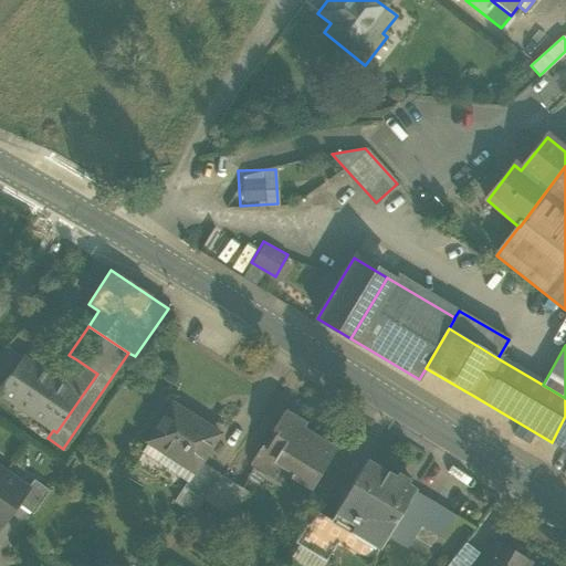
[(6,348),(0,355),(0,391),(22,359),(6,348)]
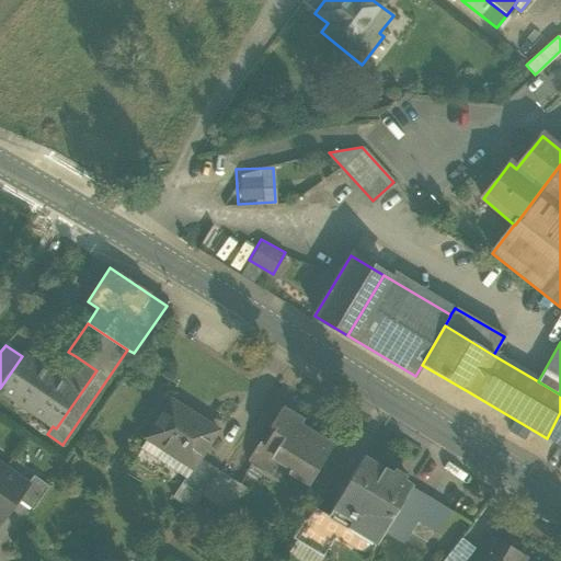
[(54,373),(41,363),(38,366),(22,356),(0,388),(0,390),(15,401),(15,400),(53,426),(56,428),(79,396),(58,381),(60,378),(54,373)]
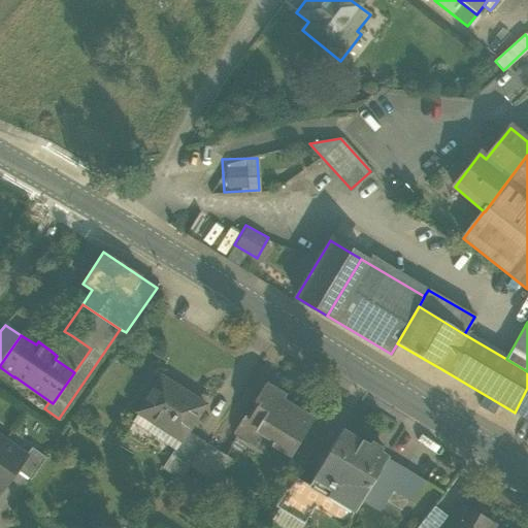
[(91,349),(71,335),(57,356),(55,359),(74,372),(91,349)]
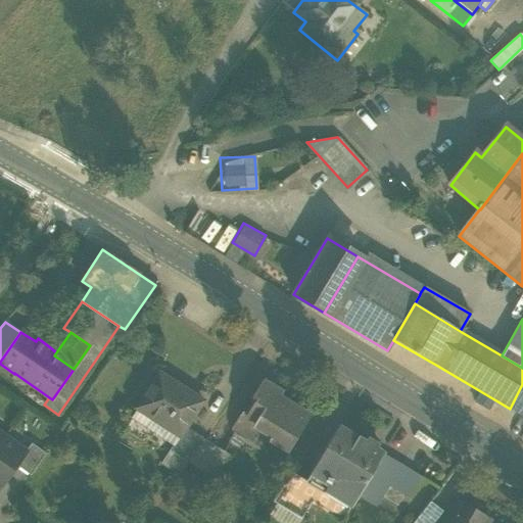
[(175,383),(158,372),(135,409),(178,437),(179,437),(186,427),(202,401),(186,390),(186,391),(174,384),(175,383)]
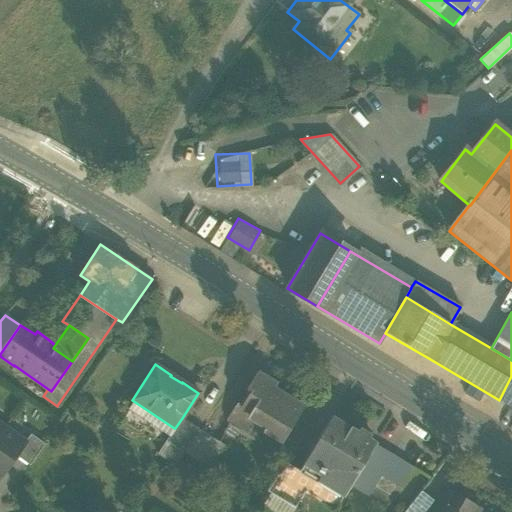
[(275,384),(260,374),(241,406),(237,403),(227,420),(252,435),(261,420),(267,424),(262,432),(281,443),(303,407),(272,388),(275,384)]
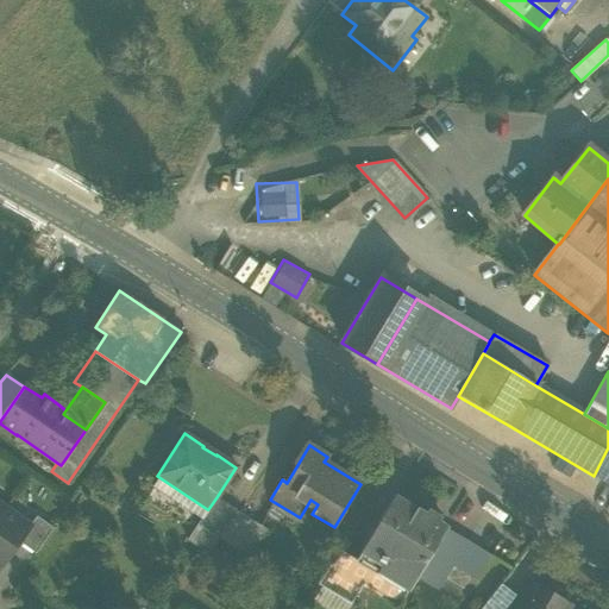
[(608,447),(594,476),(608,484),(608,447)]
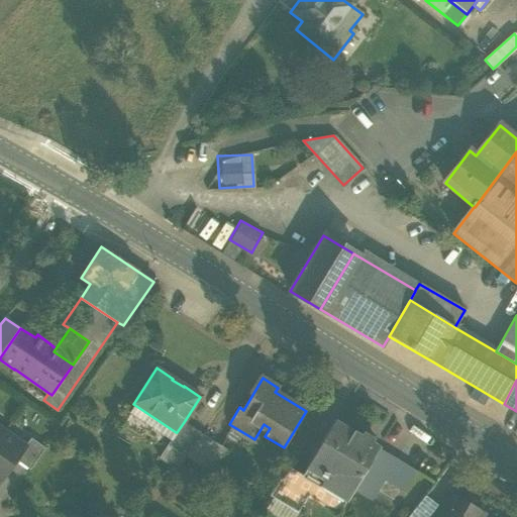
[(359,437),(333,421),(302,475),(301,475),(316,484),(345,502),(353,490),(356,485),(377,451),(379,448),(371,443),(373,439),(363,433),(359,437)]
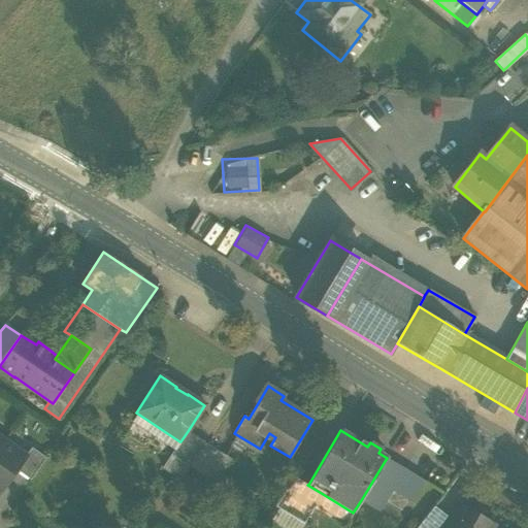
[(188,431),(180,441),(179,441),(171,454),(190,467),(205,443),(188,431)]
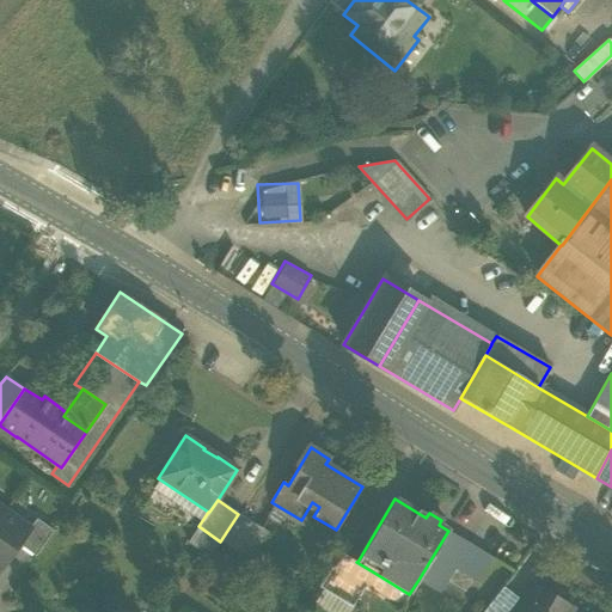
[(5,512),(0,518),(0,570),(19,545),(30,530),(29,528),(5,512)]
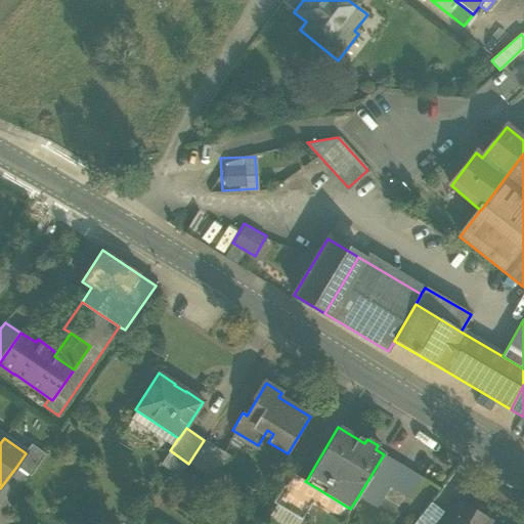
[(228,455),(204,440),(188,464),(213,479),(228,455)]
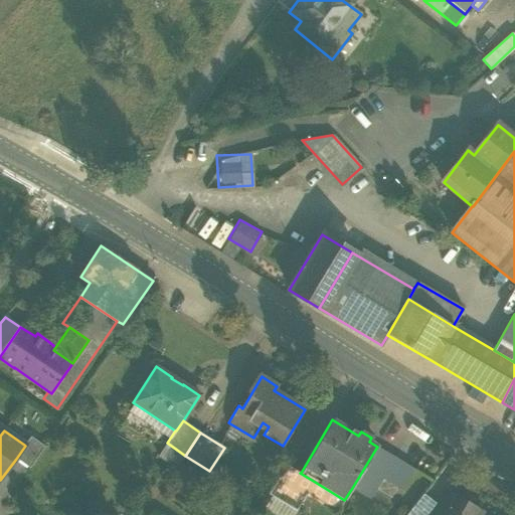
[(30,437),(24,445),(25,446),(16,459),(29,469),(44,447),(30,437)]
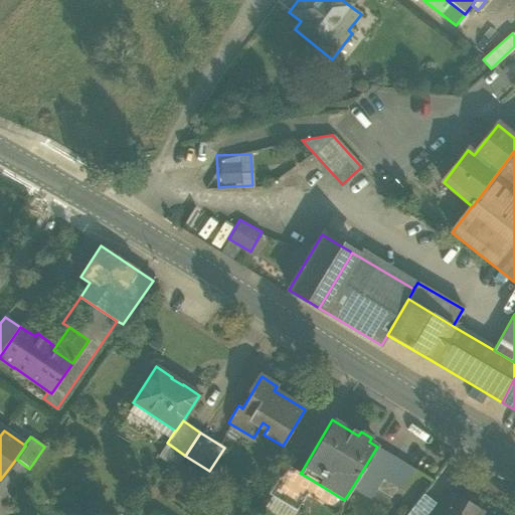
[(375,450),(355,483),(372,493),(382,478),(394,458),(377,447),(375,450)]
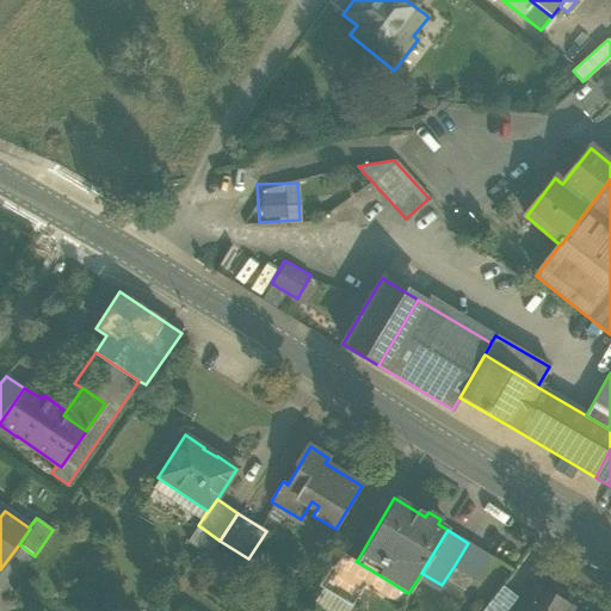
[(491,556),(468,543),(454,567),(476,581),(491,556)]
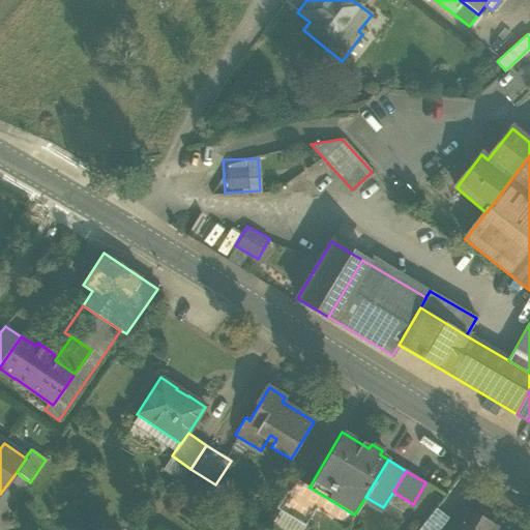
[(310,487),(296,478),(275,508),(305,526),(324,496),(308,487),(310,487)]
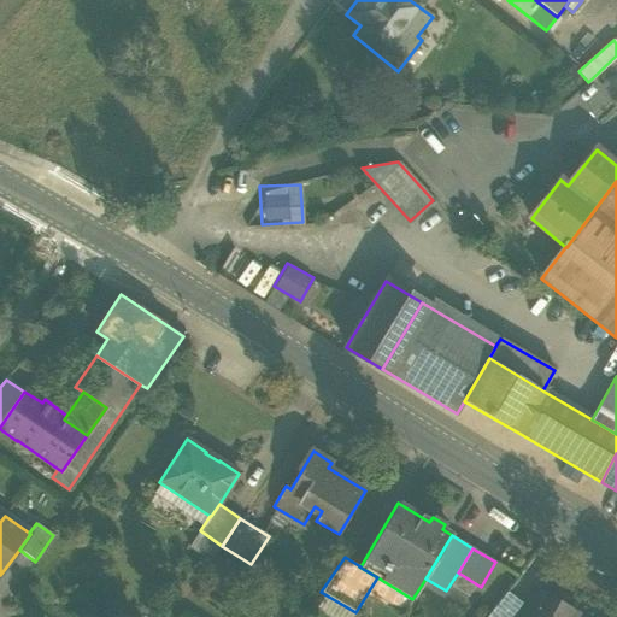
[(446,591),(425,579),(422,585),(442,598),(446,591)]
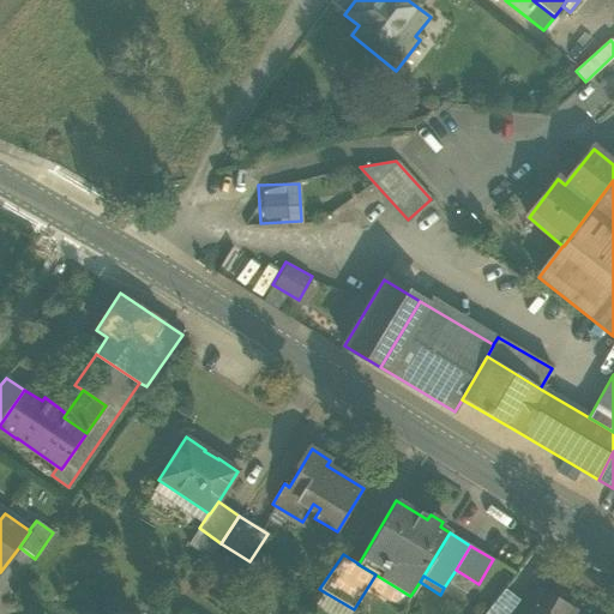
[(503,587),(483,613),(485,613),(504,613),(518,597),(503,587)]
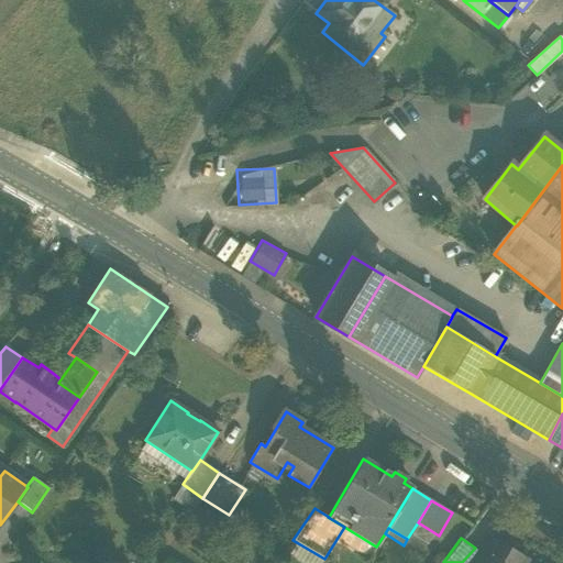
[(523,562),(527,559),(492,538),(476,562),(523,562)]
